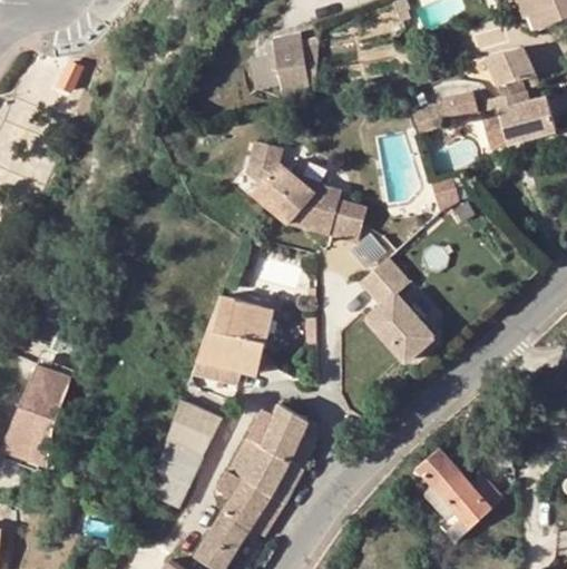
[(566,17),(566,0),(522,0),(529,17),(557,6),(563,19),(566,17)]
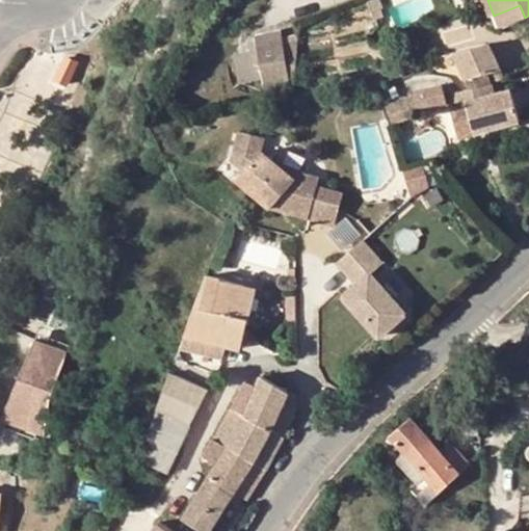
[(385,21),(381,14),(384,12),(379,1),(369,6),(376,24),(385,21)]
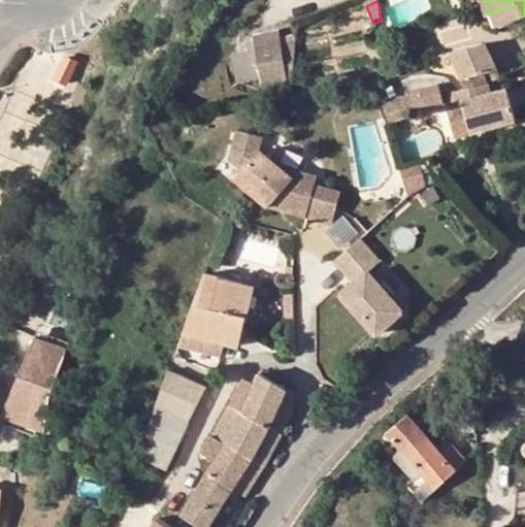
[(490,15),(495,28),(521,18),(516,5),(490,15)]
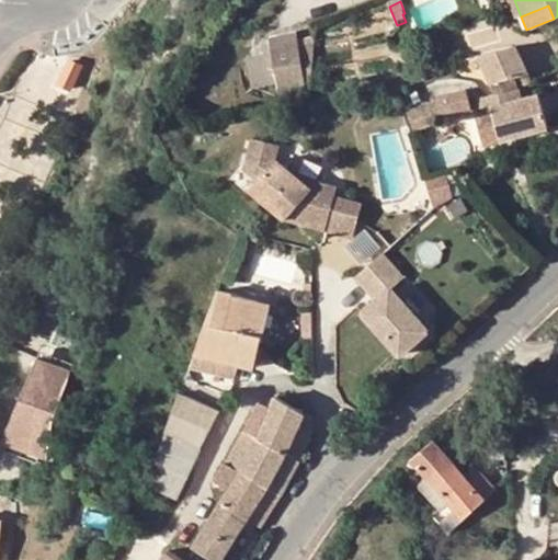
[(275,82),(277,94),(305,90),(309,88),(311,41),(297,44),(295,35),(268,41),(270,54),(275,82)]
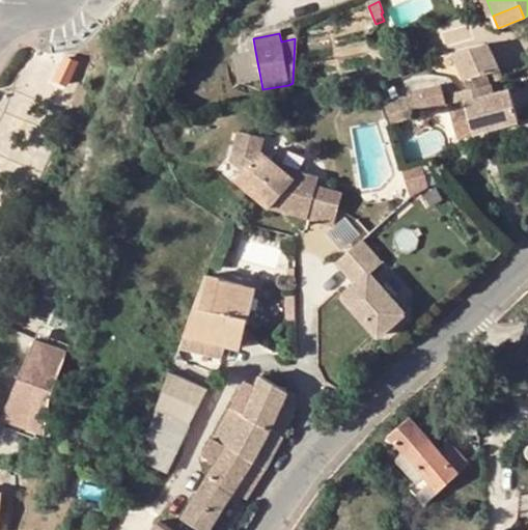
[(464,80),(469,90),(491,84),(502,80),(498,70),(485,44),(453,53),(464,80)]
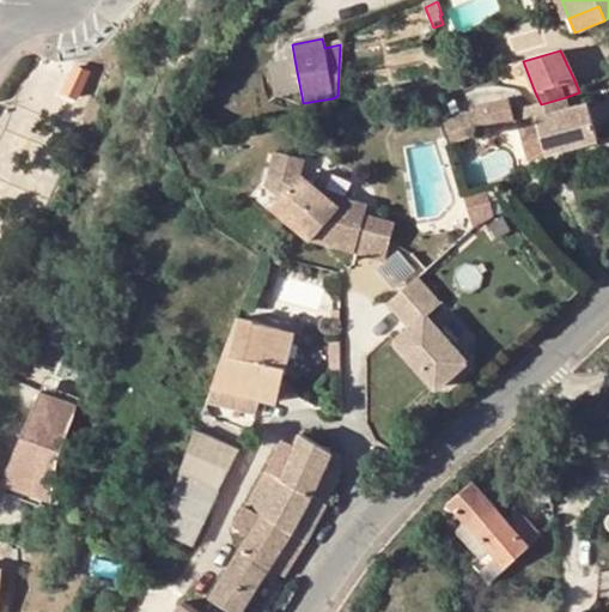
[(294,59),(268,64),(274,95),(300,90),(294,59)]
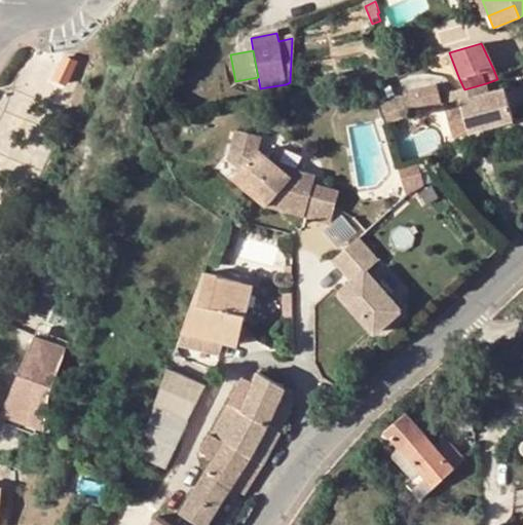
[(459,79),(449,52),(432,58),(436,67),(439,74),(447,82),(459,79)]
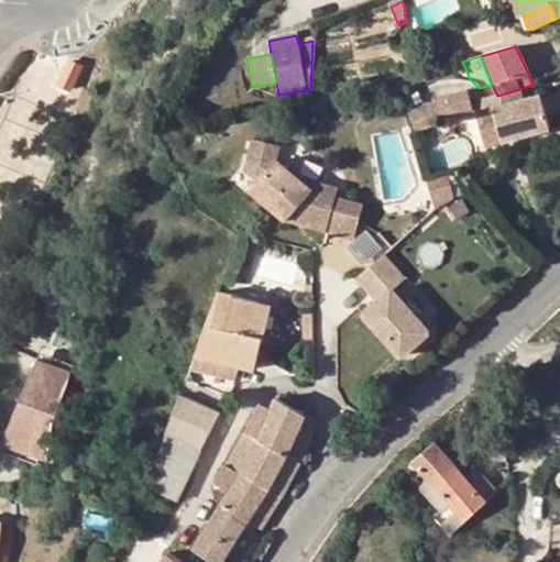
[(65,66),(55,86),(67,91),(77,72),(65,66)]
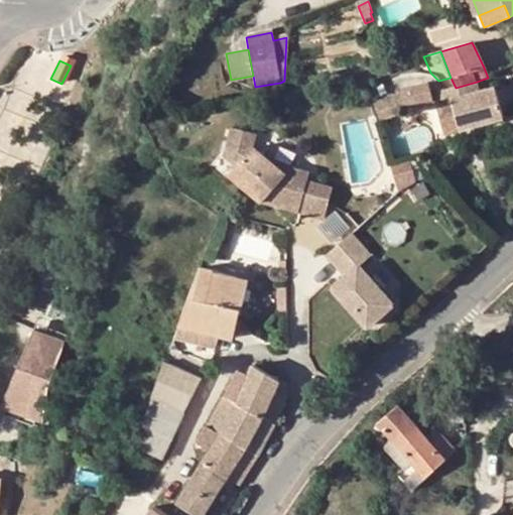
[(477,82),(456,88),(447,90),(437,92),(441,105),(452,103),(459,129),(495,119),(502,117),(499,107),(494,90),(493,88),(480,92),(477,82)]
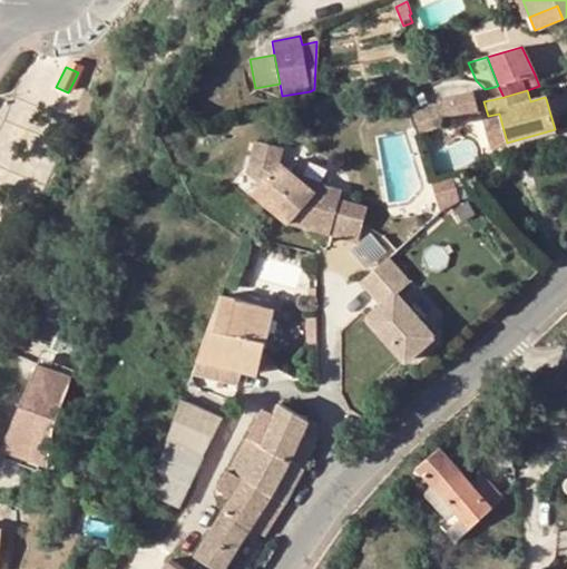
[(442,101),(448,117),(476,110),(472,92),(441,99),(442,101)]
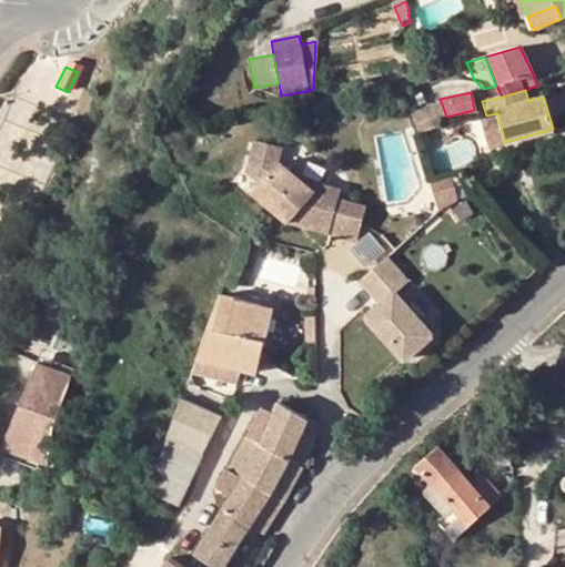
[(564,97),(564,93),(544,99),(550,118),(564,112),(564,97)]
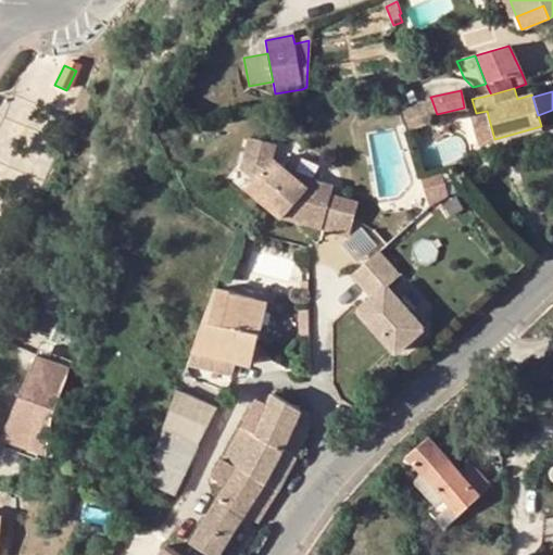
[(424,105),(428,117),(437,114),(431,99),(423,103),(424,105)]
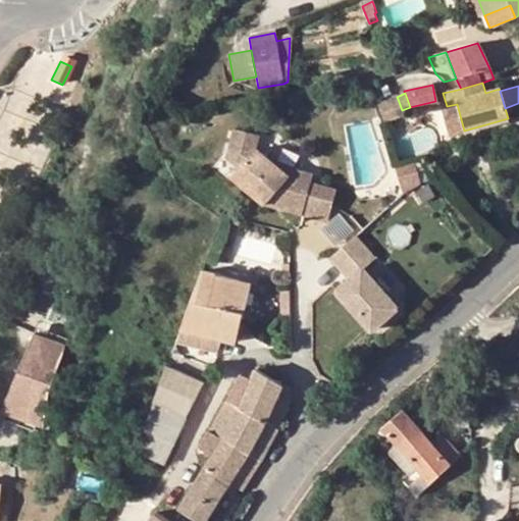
[(402,110),(398,99),(377,106),(383,121),(403,114),(402,110)]
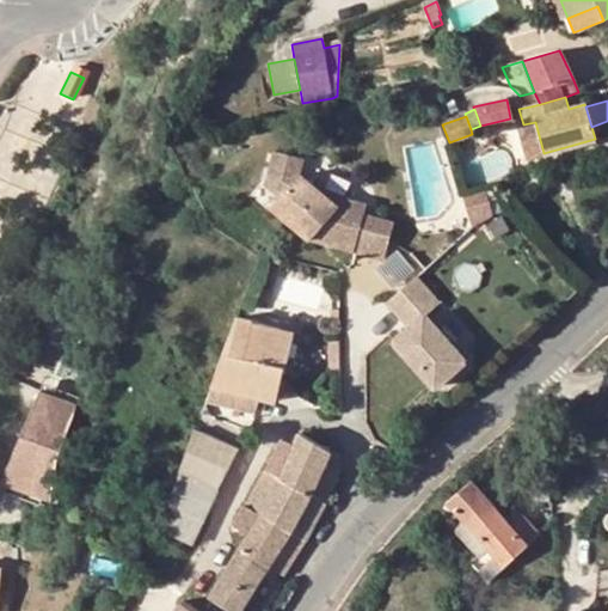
[(523,124),(515,127),(526,158),(544,153),(535,122),(523,124)]
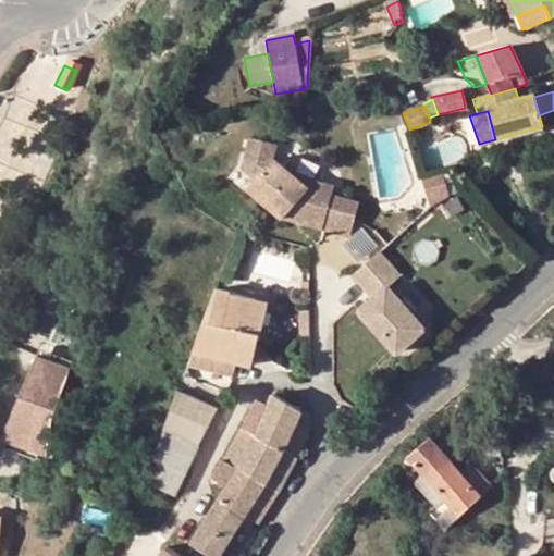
[(246,193),(281,219),(351,236),(355,218),(359,199),(332,194),(334,184),(292,175),(273,162),(275,147),(247,141),(242,172),(255,181),(246,193)]
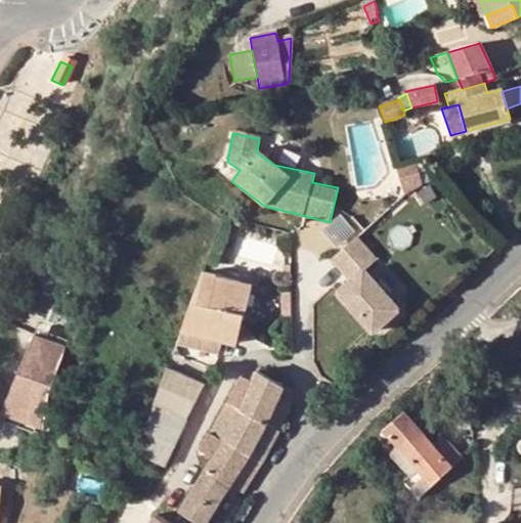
[(338,293),(373,328),(399,302),(364,267),(376,257),(355,236),(331,261),(350,280),(338,293)]
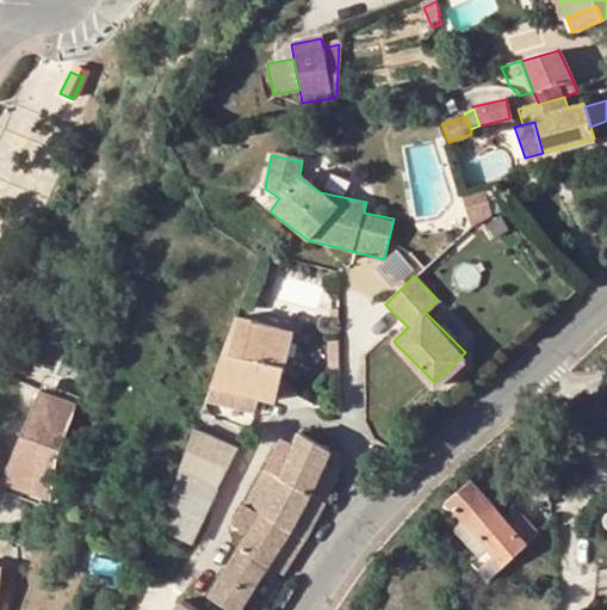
[(235,315),(210,384),(261,399),(274,402),(280,381),(283,369),(292,332),(235,315)]
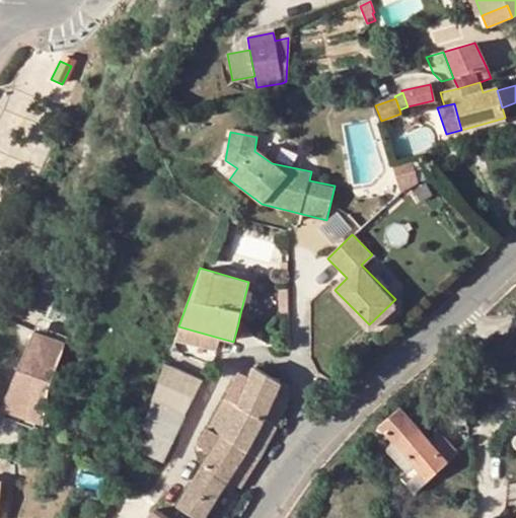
[(222,339),(178,326),(170,350),(210,366),(222,339)]
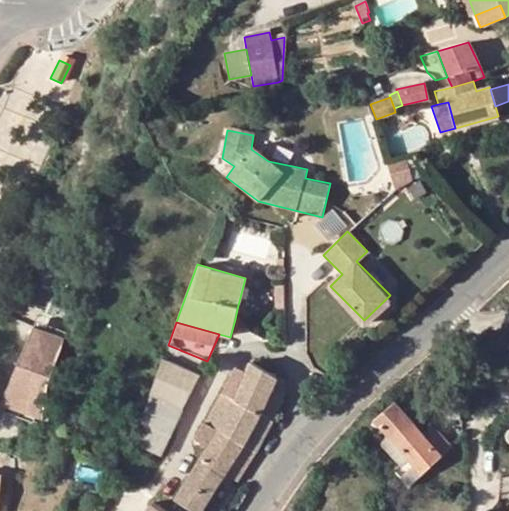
[(80,346),(32,327),(0,403),(61,428),(65,390),(79,358),(80,346)]
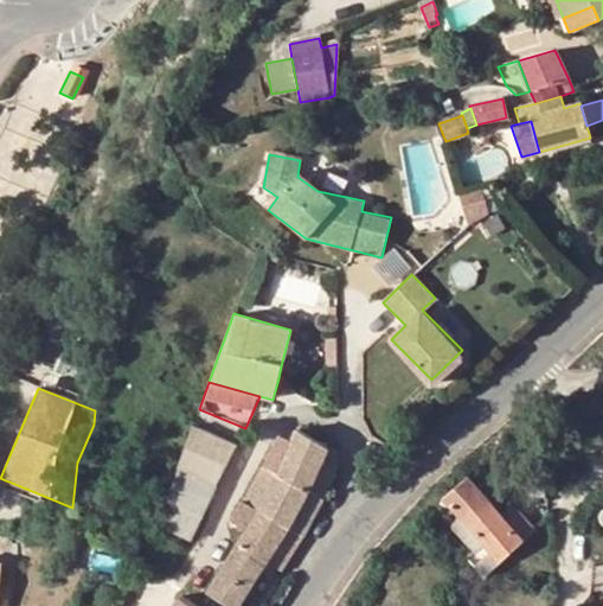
[(216,488),(236,447),(193,425),(177,469),(216,488)]
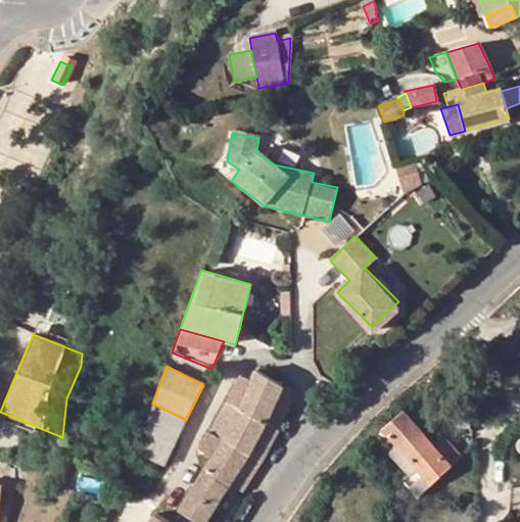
[(238,375),(226,399),(228,401),(238,408),(264,424),(282,387),(255,371),(250,381),(238,375)]
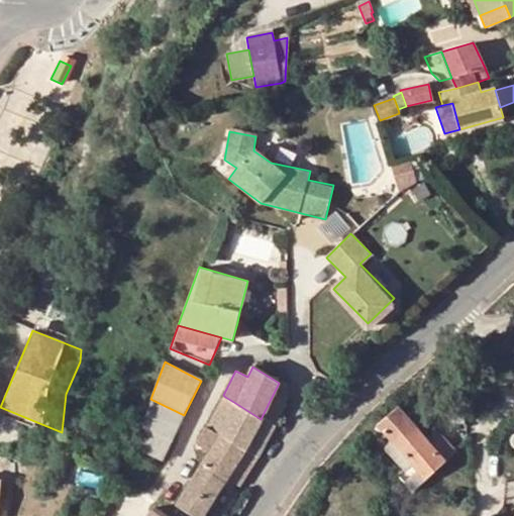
[(279,383),(261,419),(274,425),(283,407),(285,386),(279,383)]
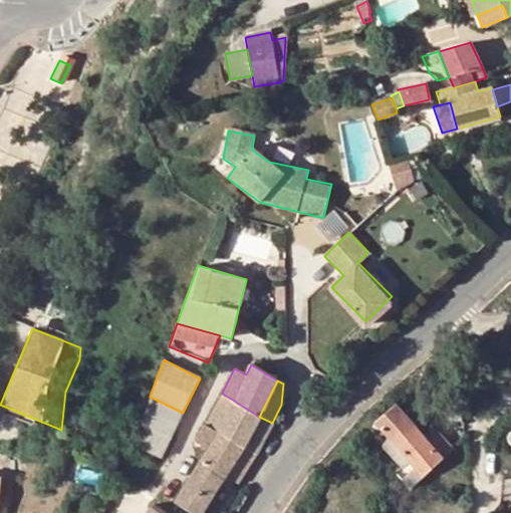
[(382,442),(390,436),(410,418),(388,393),(362,415),(370,424),(367,428),(381,443),(382,442)]
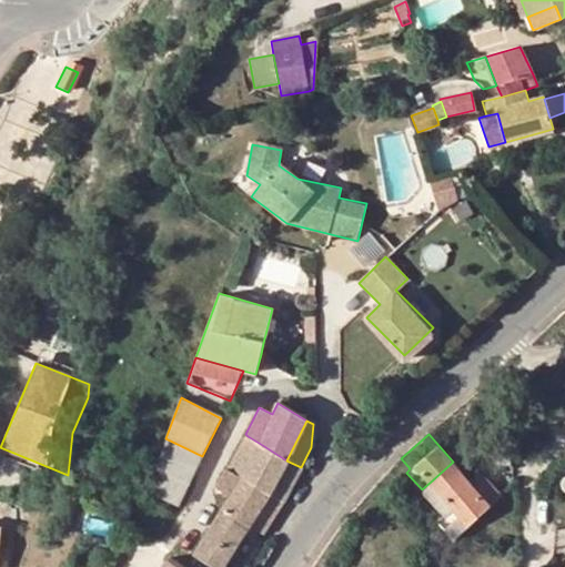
[(259,443),(248,436),(241,449),(252,456),(241,476),(269,494),(282,503),(301,467),(286,461),(259,443)]
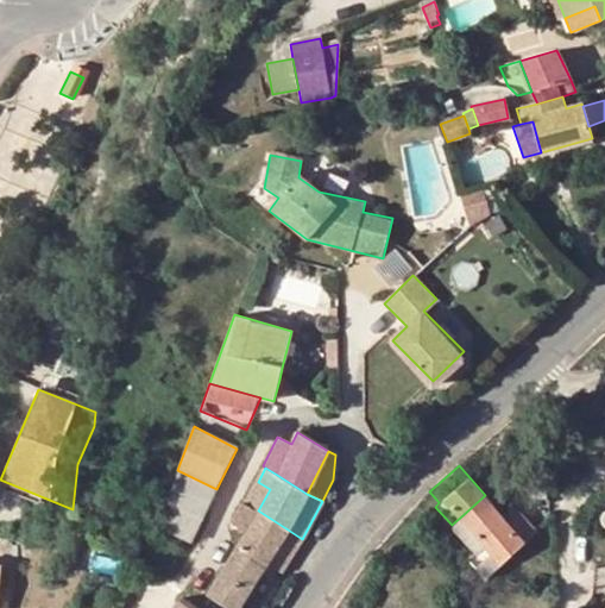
[(201,519),(216,489),(177,470),(165,503),(201,519)]
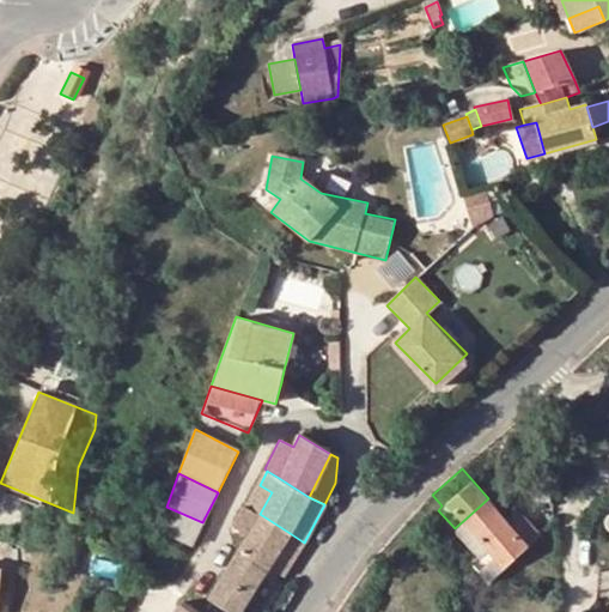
[(256,484),(245,506),(260,514),(272,492),(260,485),(256,484)]
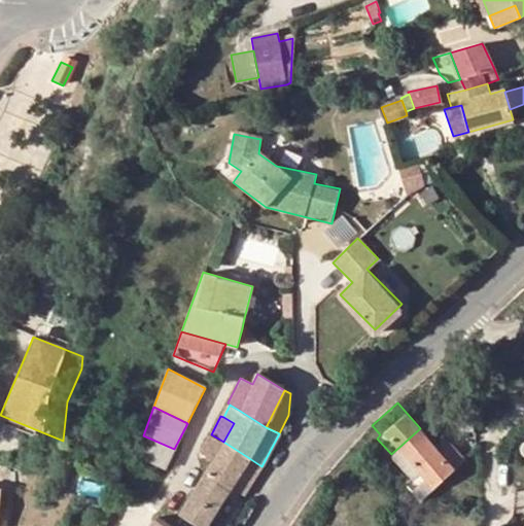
[(419,484),(414,489),(421,496),(463,457),(451,444),(441,452),(420,428),(399,447),(426,477),(419,484)]
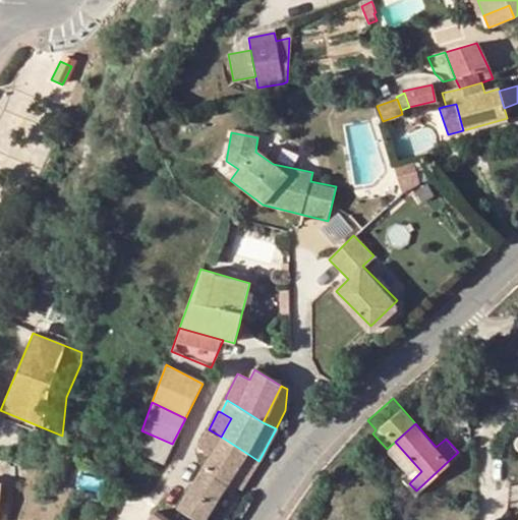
[(226,482),(246,453),(221,437),(209,429),(208,429),(197,445),(210,457),(203,467),(226,482)]
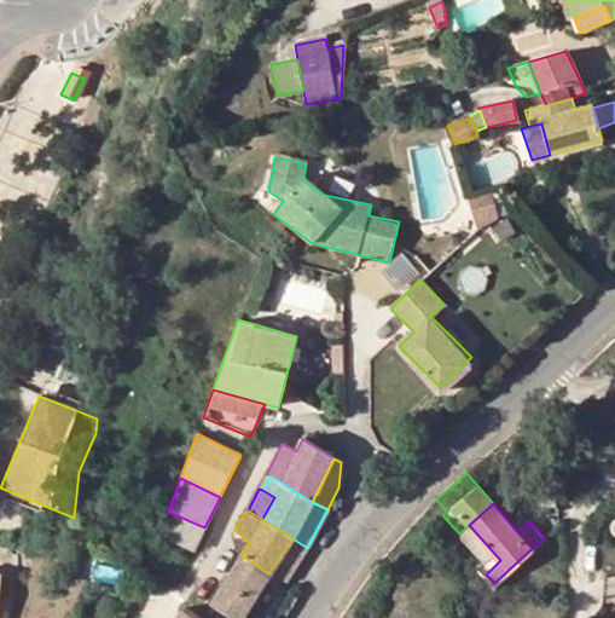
[(192,550),(204,527),(168,512),(160,536),(192,550)]
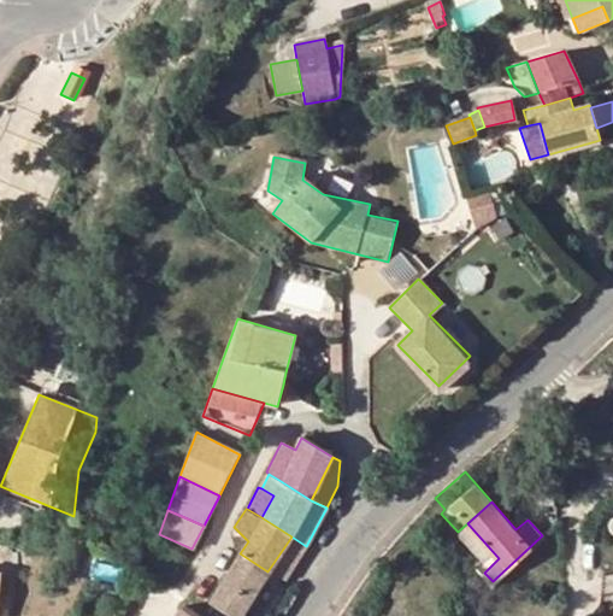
[(306,546),(292,537),(267,572),(283,582),(306,546)]
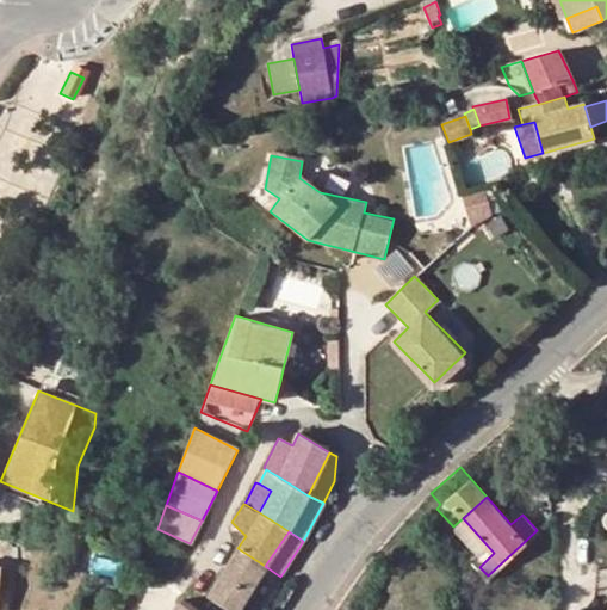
[(239,609),(265,566),(237,548),(209,597),(228,609),(239,609)]
